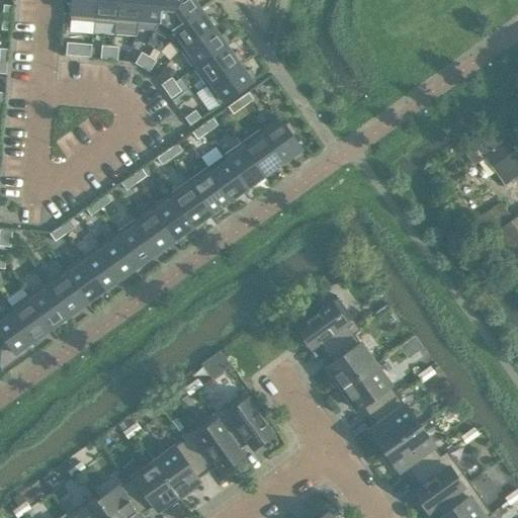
[(72,0),(71,19),(93,21),(95,0),(72,0)]
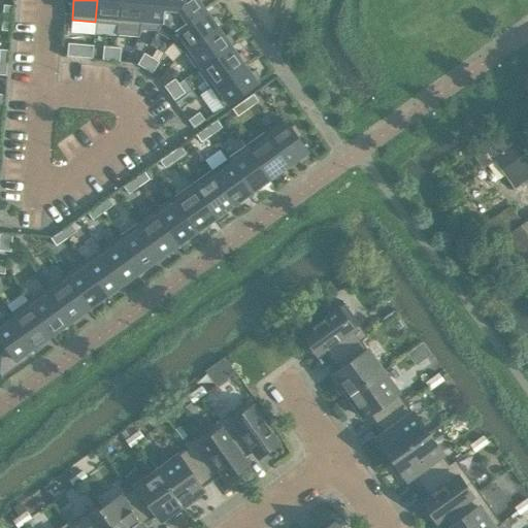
[(97,0),(95,22),(119,24),(120,0),(97,0)]
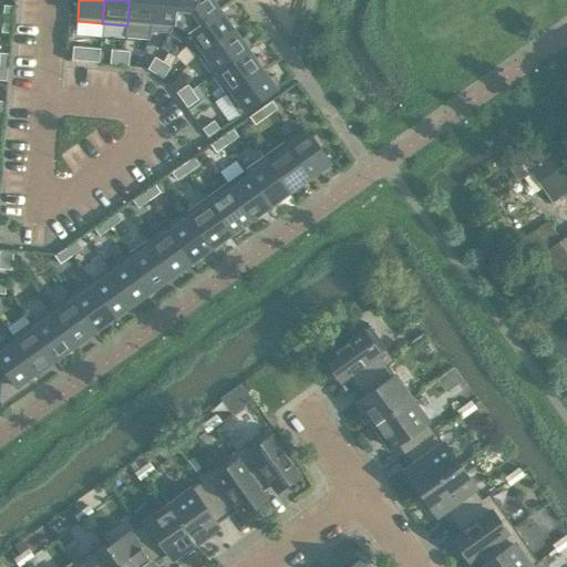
[(129,0),(127,26),(126,38),(150,40),(152,22),(153,0),(129,0)]
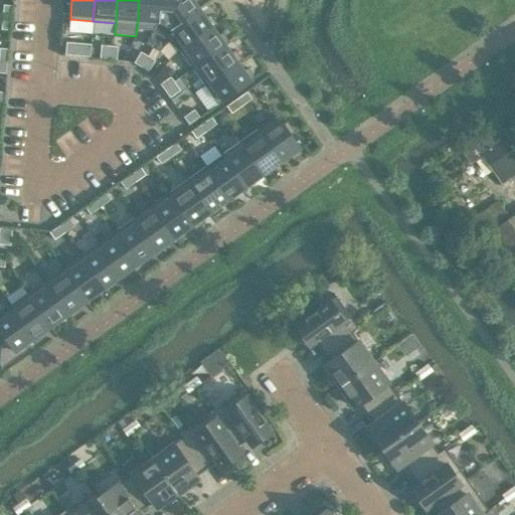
[(139,0),(138,20),(158,22),(160,0),(139,0)]
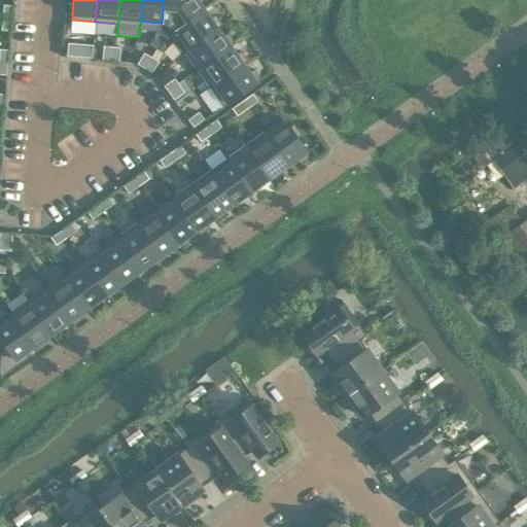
[(164,0),(162,23),(175,30),(205,9),(198,0),(164,0)]
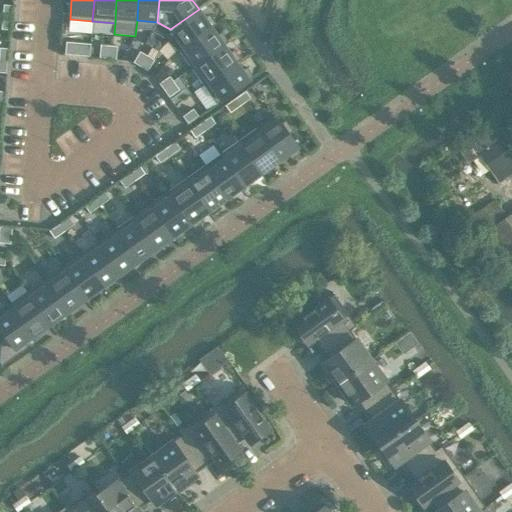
[(11,18),(12,5),(3,4),(2,17),(11,18)]
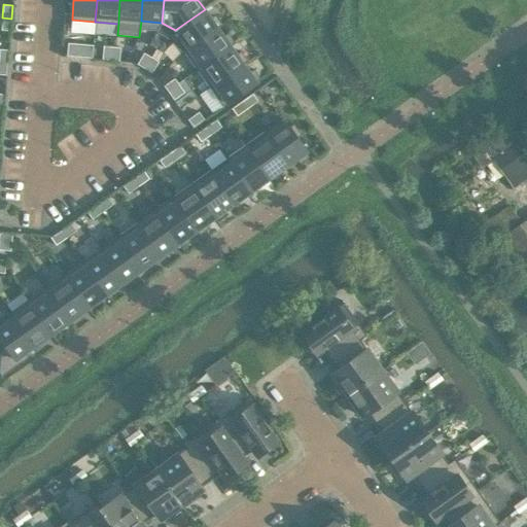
[(205,9),(175,30),(187,47),(218,28),(222,25),(215,14),(211,18),(205,9)]
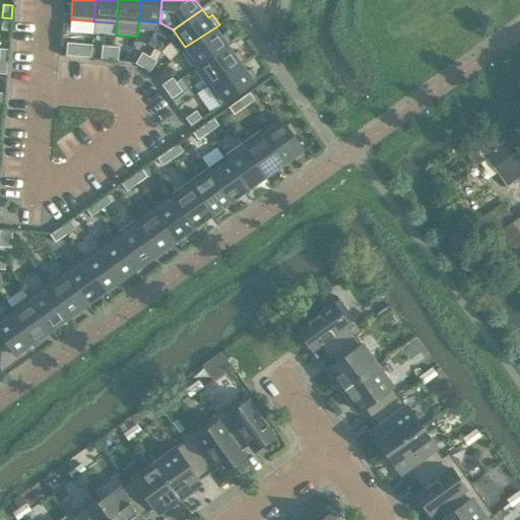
[(10,30),(11,18),(2,17),(1,29),(10,30)]
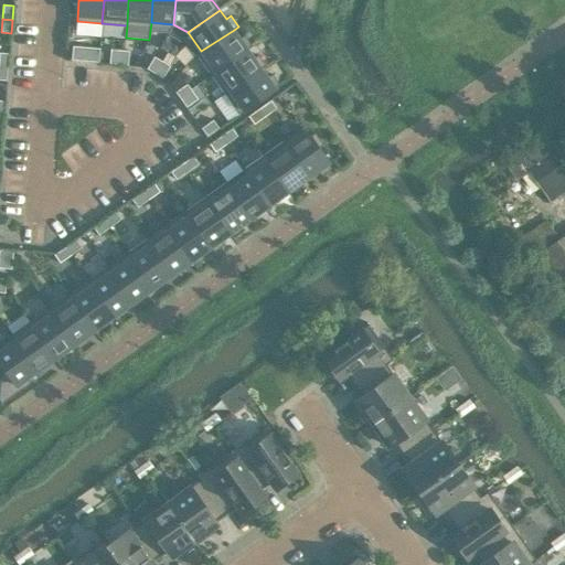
[(201,51),(196,54),(211,75),(247,50),(252,46),(244,35),(240,39),(234,30),(201,51)]
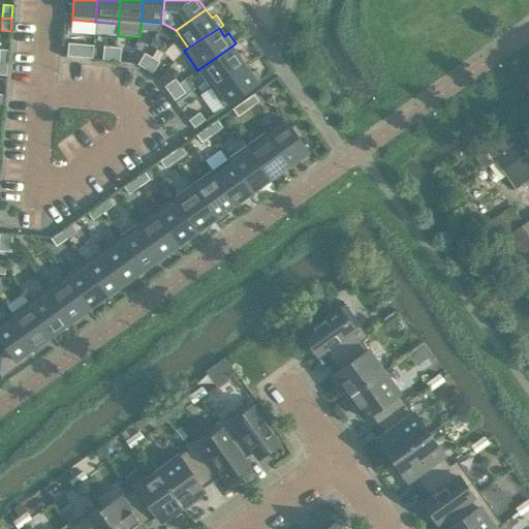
[(75,57),(76,43),(68,42),(67,56),(75,57)]
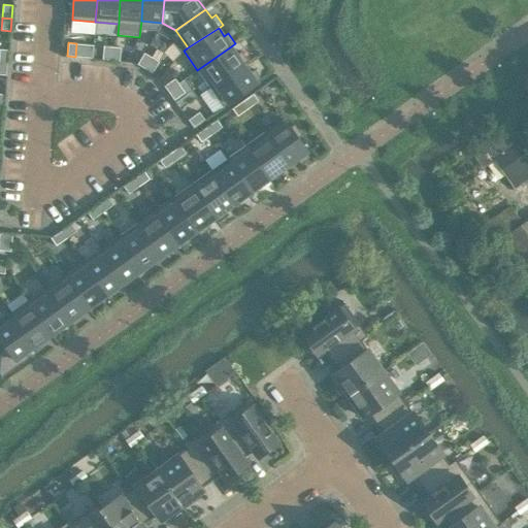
[(84,58),(85,44),(76,43),(75,57),(84,58)]
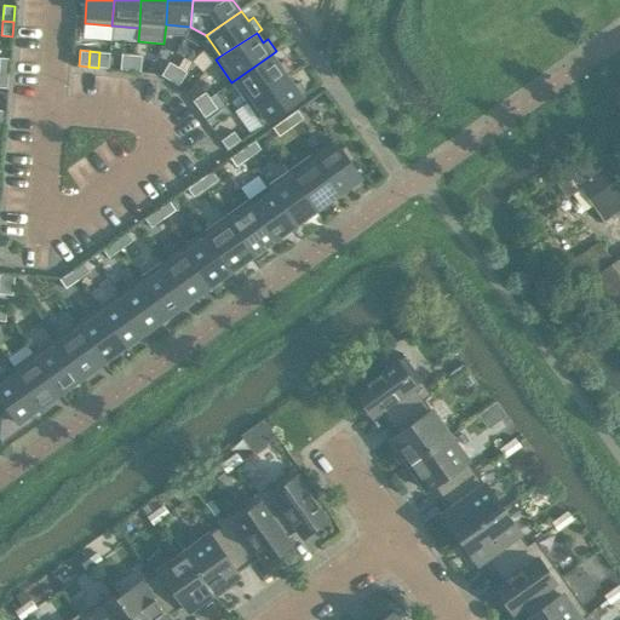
[(108,69),(110,53),(99,52),(98,68),(108,69)]
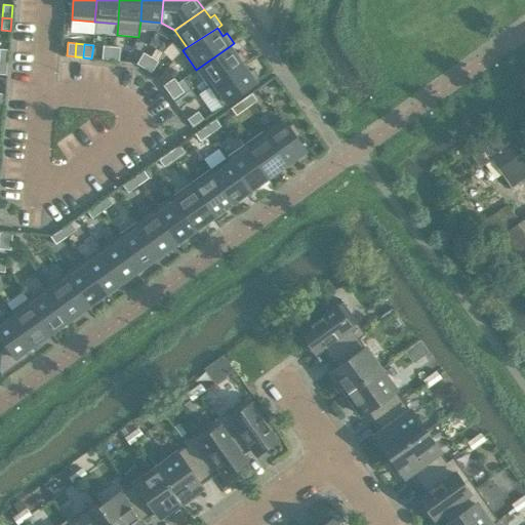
[(110,59),(111,46),(103,46),(102,58),(110,59)]
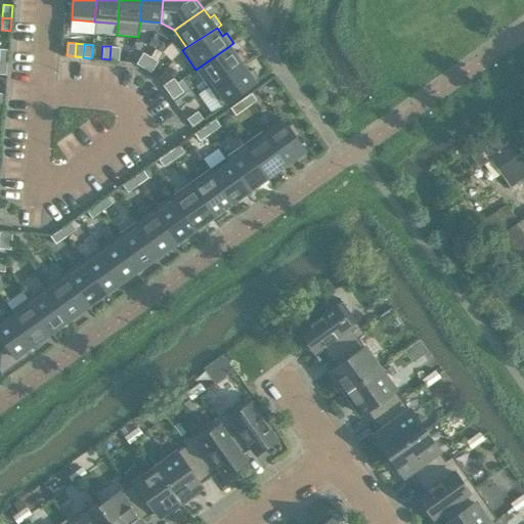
[(119,60),(120,47),(111,46),(110,59),(119,60)]
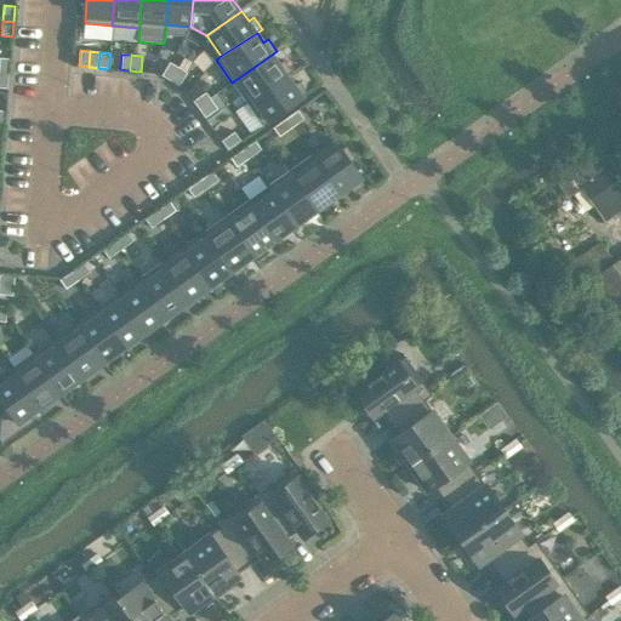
[(272,55),(232,83),(248,103),(288,75),(292,72),(284,61),(279,64),(272,55)]
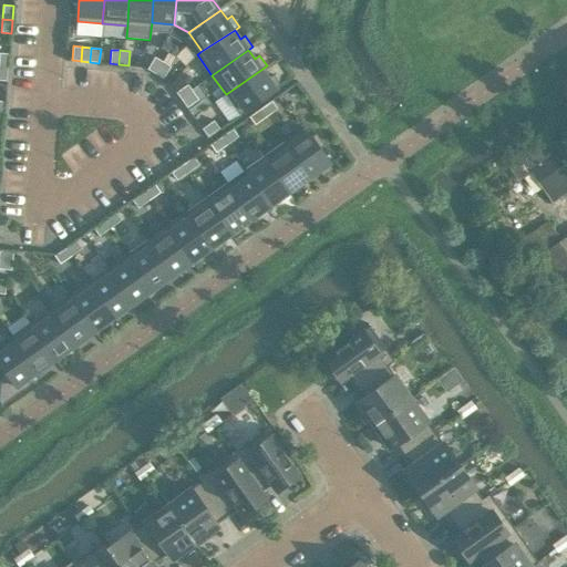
[(0,65),(8,68),(9,53),(0,52),(0,65)]
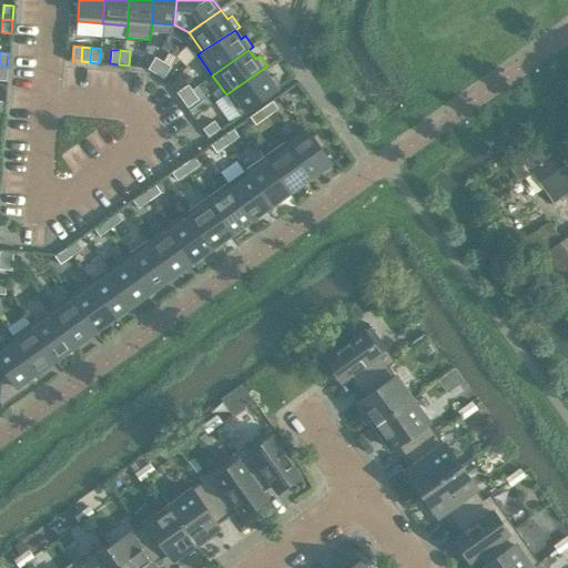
[(155,74),(162,62),(154,57),(148,69),(155,74)]
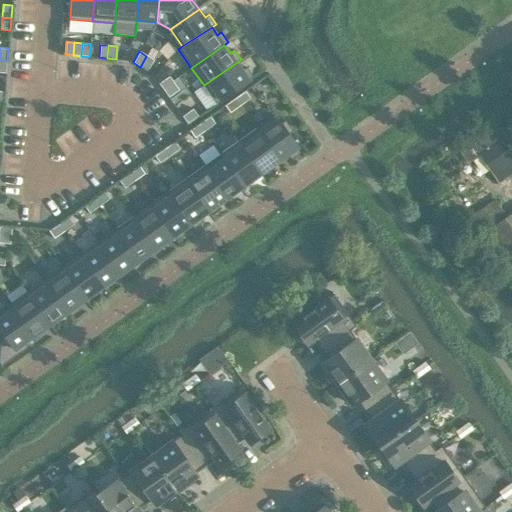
[(147,71),(154,60),(146,56),(140,67),(147,71)]
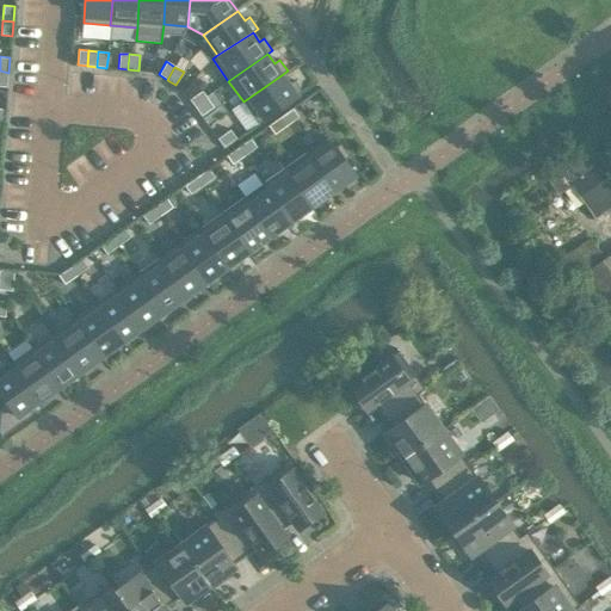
[(283,74),(244,102),(258,123),(302,92),(294,80),(289,84),(283,74)]
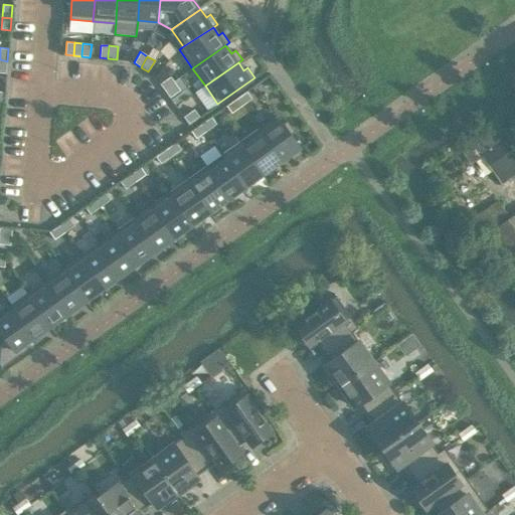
[(175,83),(170,76),(160,83),(165,91),(175,83)]
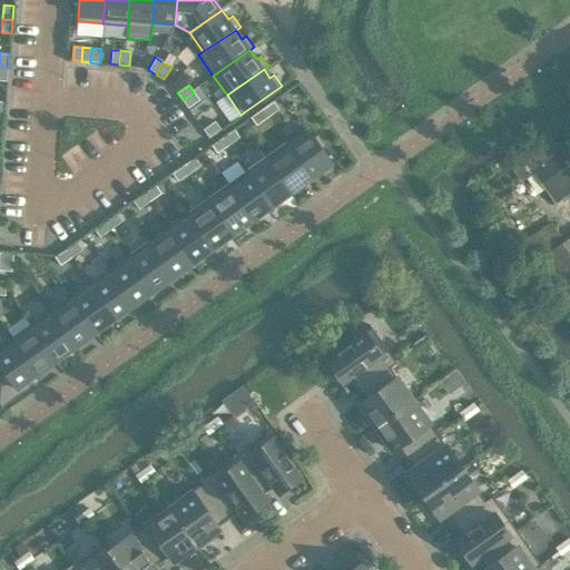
[(199,100),(194,92),(183,100),(187,108),(199,100)]
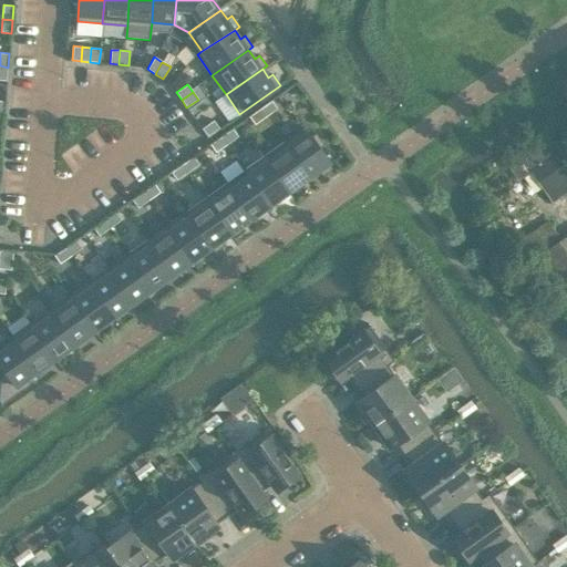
[(277,107),(271,100),(260,109),(266,116),(277,107)]
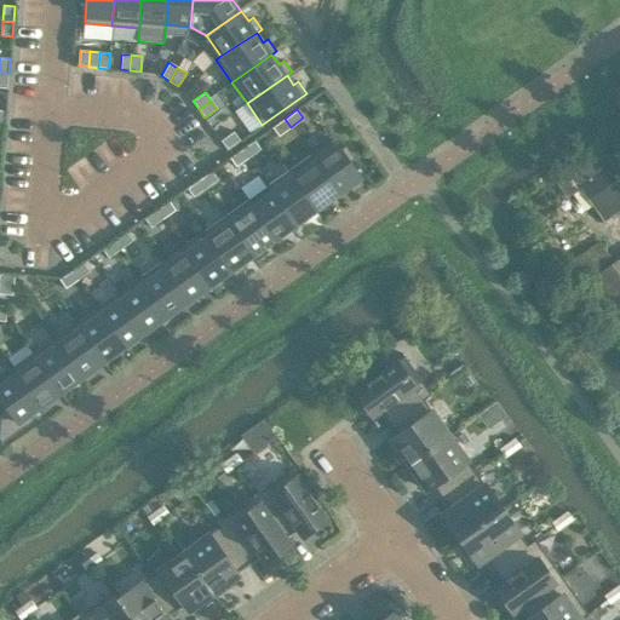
[(291,127),(285,119),(273,127),(279,136),(291,127)]
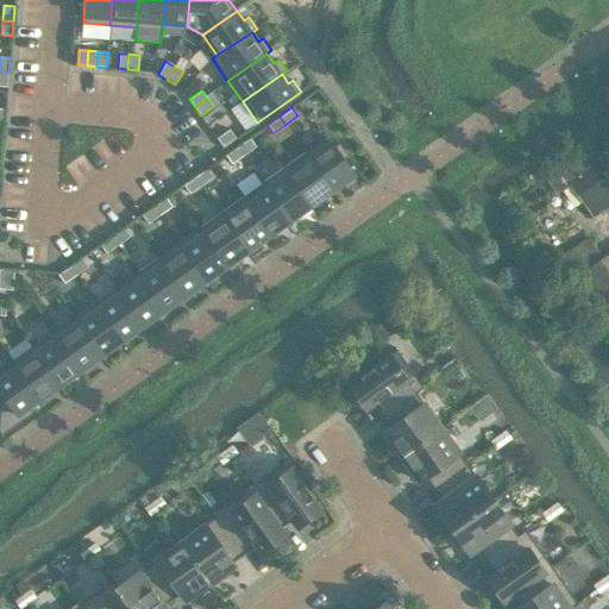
[(236,138),(230,129),(217,138),(224,146),(236,138)]
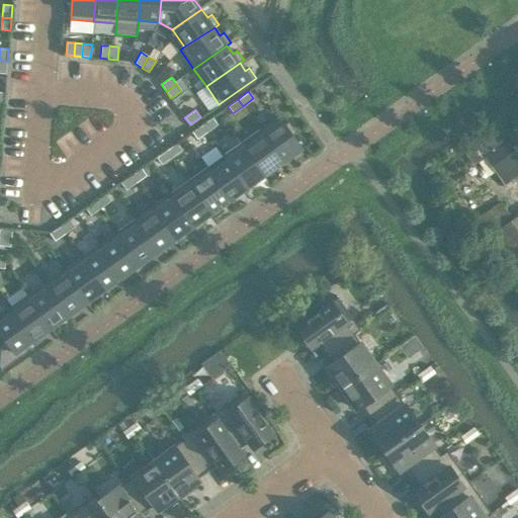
[(301,150),(291,136),(295,133),(288,121),(284,125),(278,116),(259,130),(283,163),(291,157),(294,160),(304,154),(300,151),(301,150)]
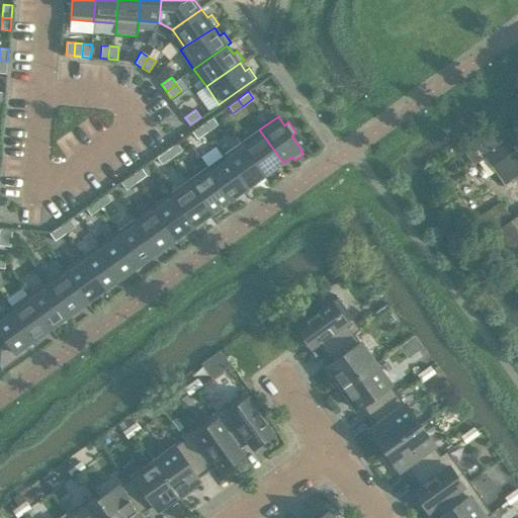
[(207,132),(218,124),(212,117),(202,124),(207,132)]
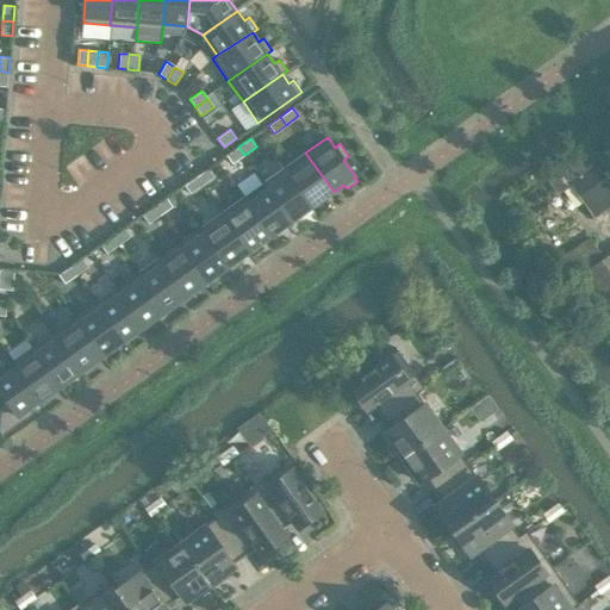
[(232,163),(244,155),(238,147),(226,155),(232,163)]
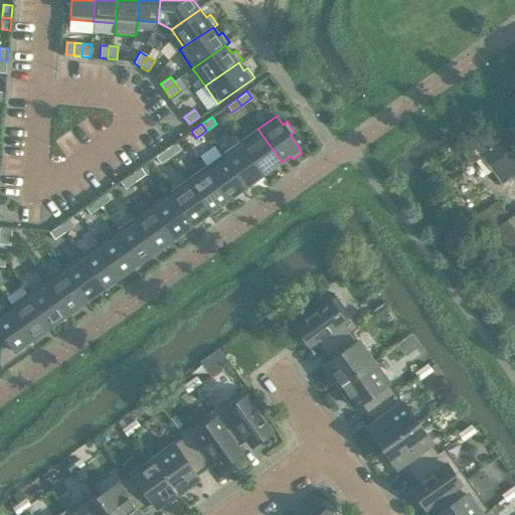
[(514,174),(514,149),(501,128),(477,145),(474,141),(461,149),(470,163),(483,155),(501,183),(514,174)]
